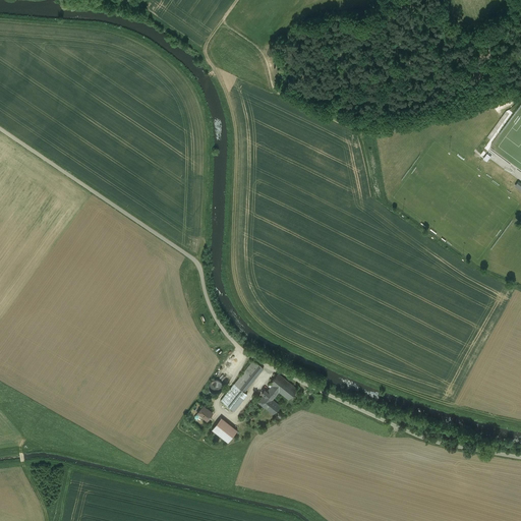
[(253,360),(221,400),(226,404),(237,390),(242,394),(244,392),(237,386),(251,368),(255,362),(253,360)]
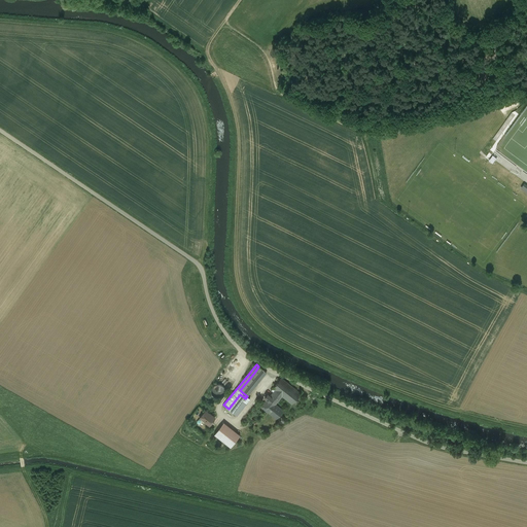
[(254,373),(261,378),(267,372),(259,366),(258,366),(254,373)]
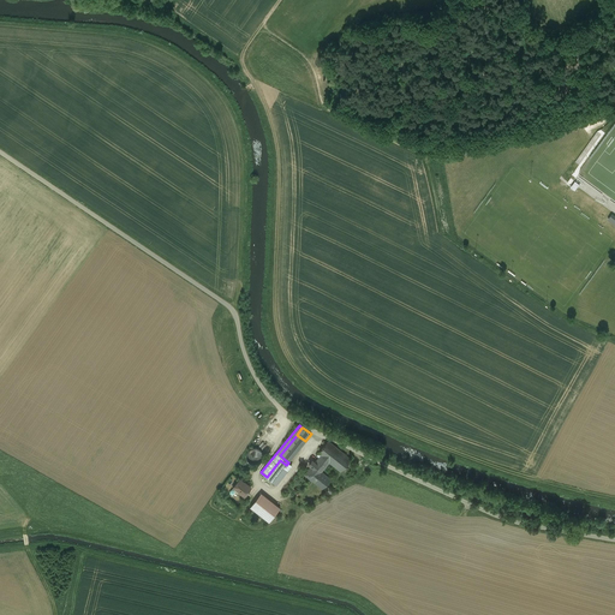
[(297,435),(280,455),(288,463),(305,441),(297,435)]
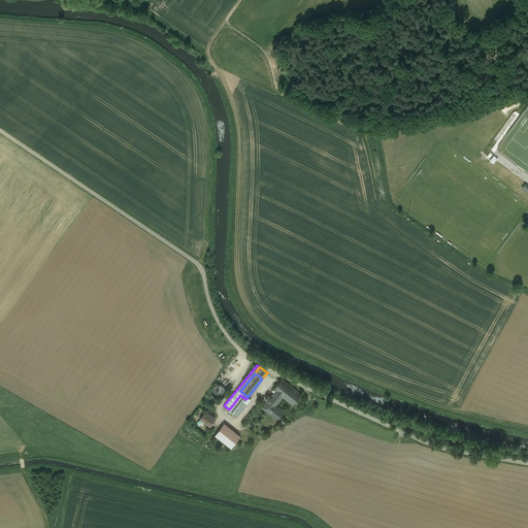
[(301,394),(282,378),(273,389),(275,391),(283,396),(293,404),(301,394)]
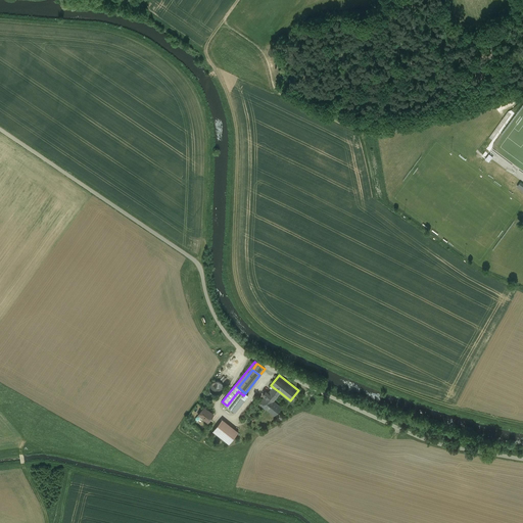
[(209,390),(211,392),(214,394),(217,395),(219,394),(222,393),(223,391),(224,388),(224,386),(222,383),(220,382),(218,381),(215,381),(212,382),(210,384),(209,387),(209,390)]
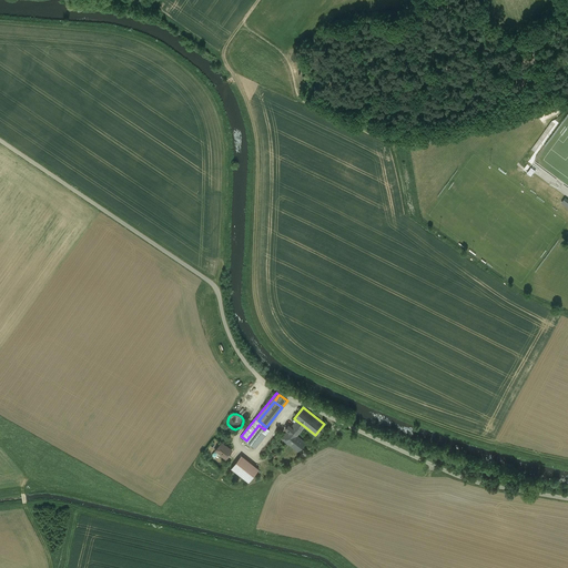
[(287,430),(283,437),(290,443),(290,444),(297,450),(304,442),(296,436),(304,426),(296,421),(294,423),(291,427),(287,430)]
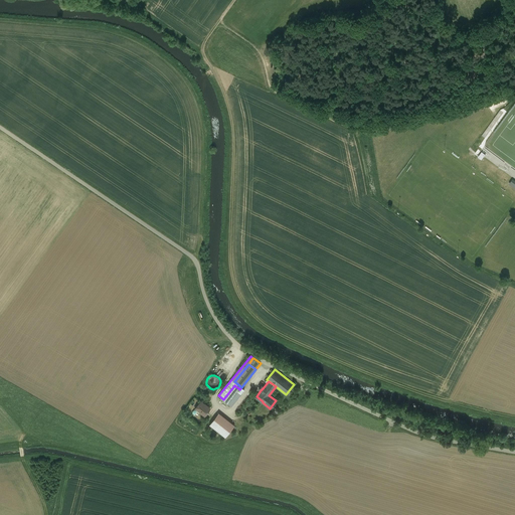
[(234,385),(223,399),(231,406),(244,389),(241,387),(239,389),(234,385)]
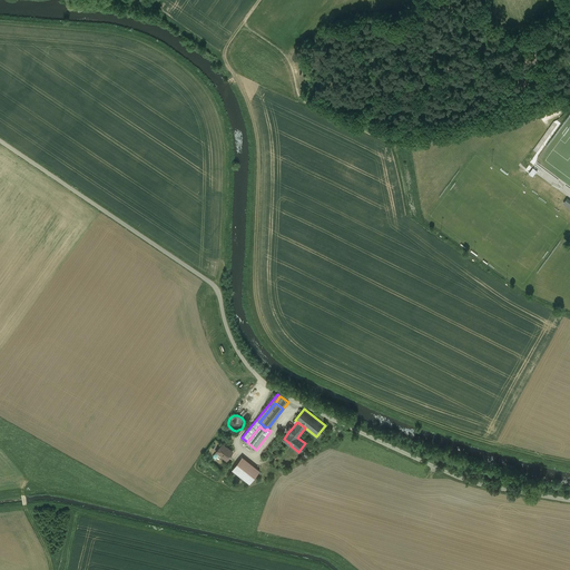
[(228,449),(225,448),(226,446),(222,444),(216,452),(217,453),(222,457),(226,460),(233,452),(228,449)]
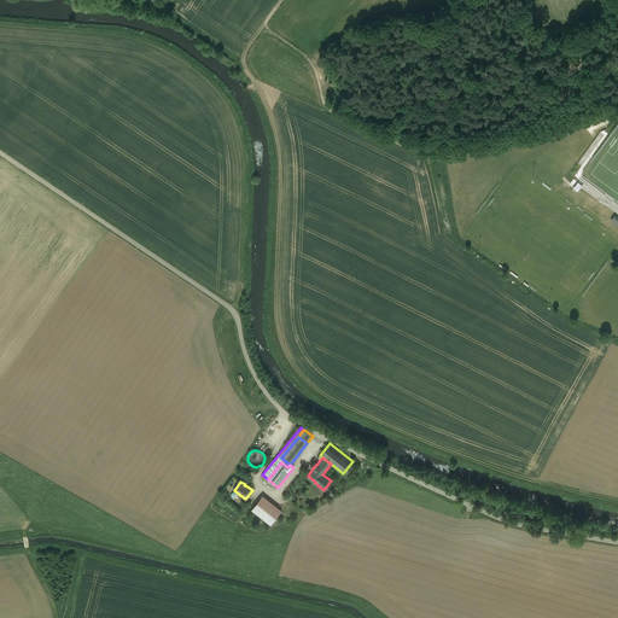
[(281,509),(262,495),(251,509),(270,524),(281,509)]
